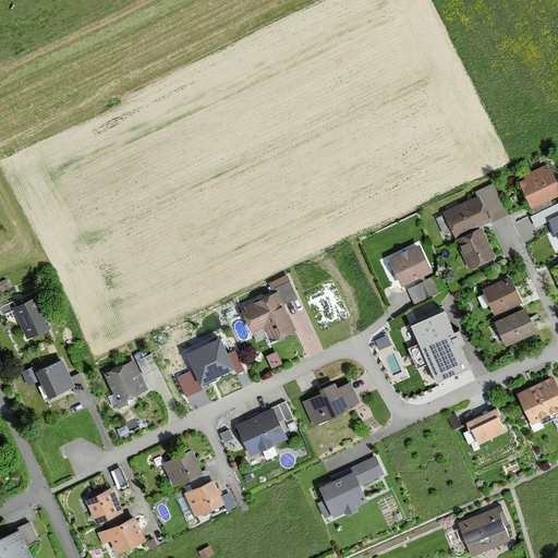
[(557,197),(557,183),(552,170),(546,172),(545,169),(523,179),(524,181),(519,184),(531,210),(557,197)]
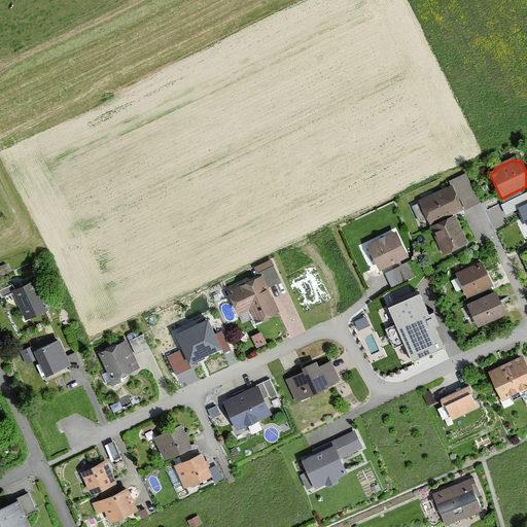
[(462,211),(451,187),(419,203),(429,225),(462,211)]
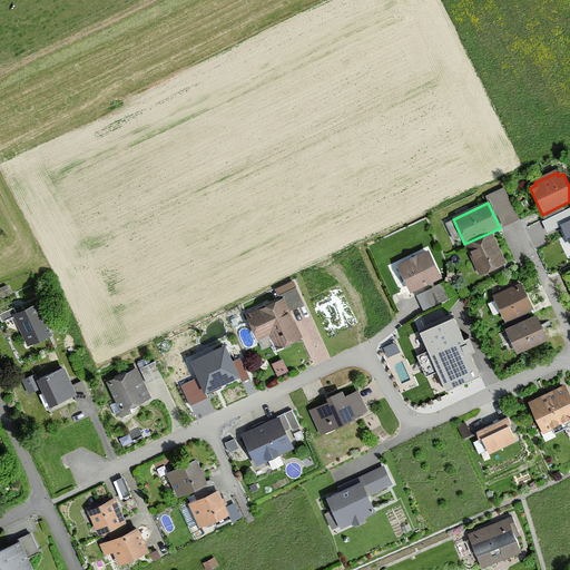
[(505,265),(491,235),(465,247),(480,276),(505,265)]
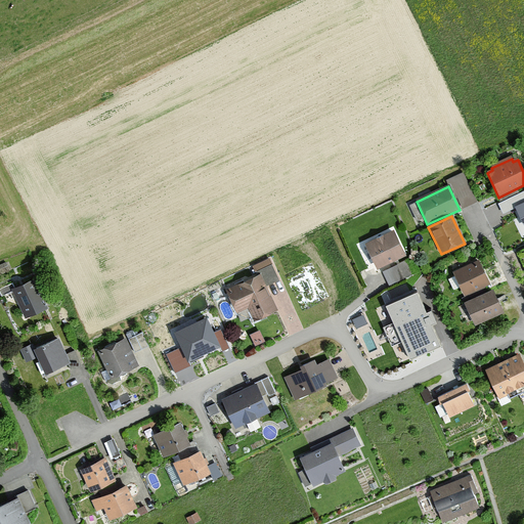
[(364,245),(376,270),(406,257),(394,231),(364,245)]
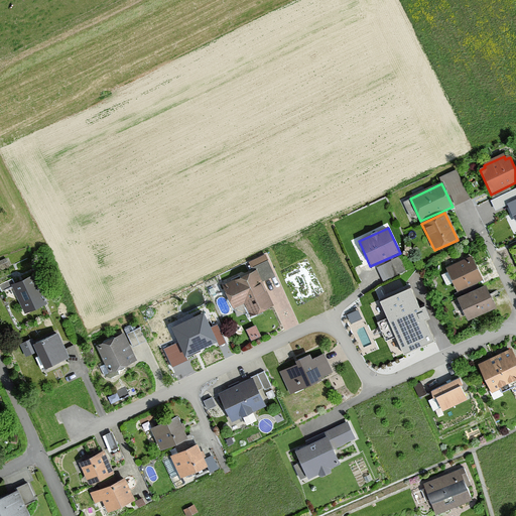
[(248,264),(252,273),(224,285),(234,308),(245,303),(251,317),(273,307),(262,283),(273,278),(264,257),(248,264)]
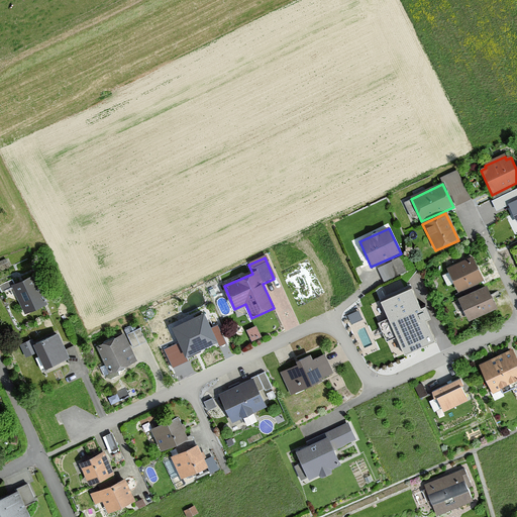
[(483,281),(472,257),(447,270),(458,293),(483,281)]
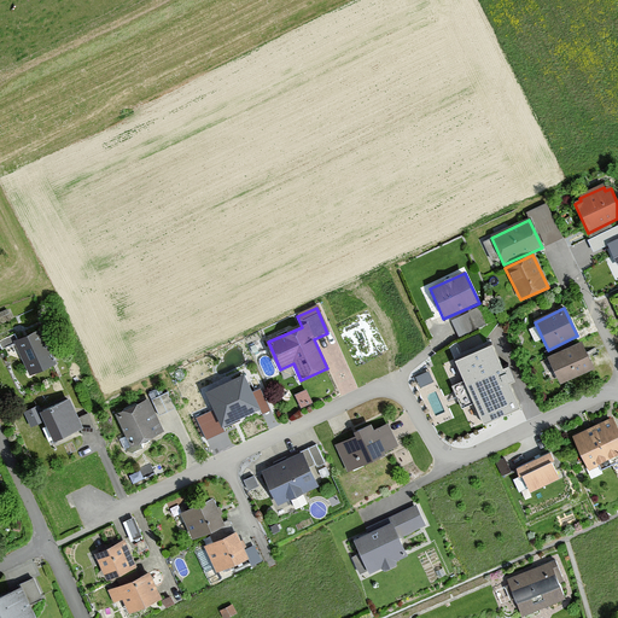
[(15,343),(33,377),(57,365),(40,330),(15,343)]
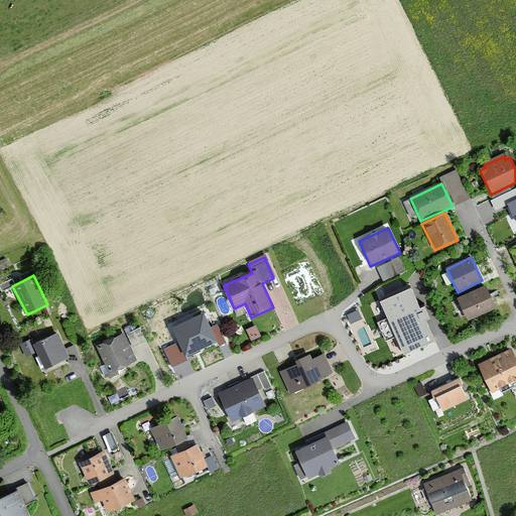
[(496,309),(485,287),(458,300),(469,323),(496,309)]
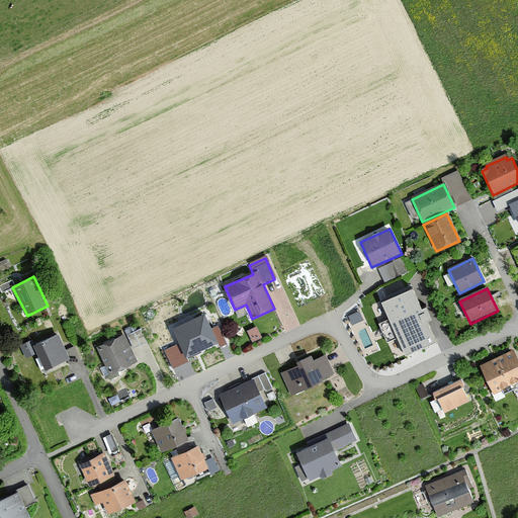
[(413,289),(382,303),(406,356),(436,343),(413,289)]
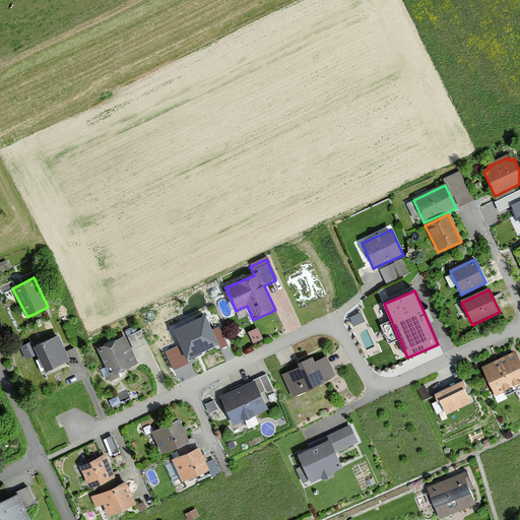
[(356,325),(369,323),(366,307),(353,309),(356,325)]
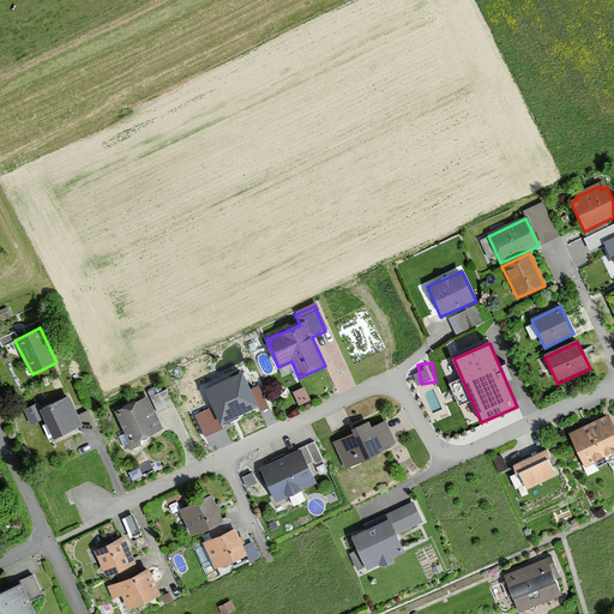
[(242,373),(205,390),(221,425),(258,407),(242,373)]
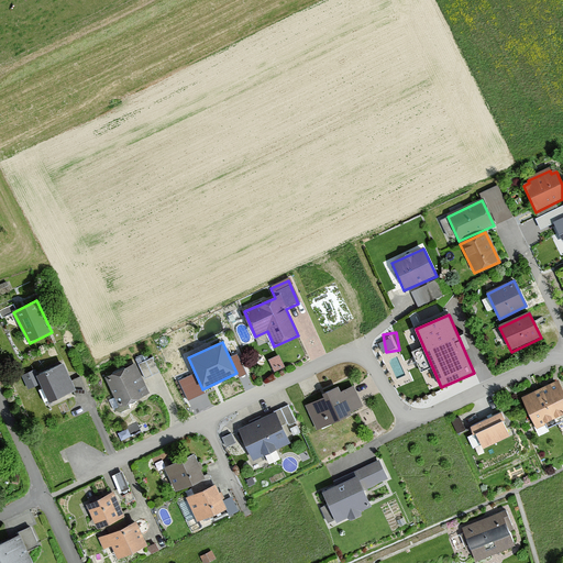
[(63,364),(37,376),(48,403),(75,390),(63,364)]
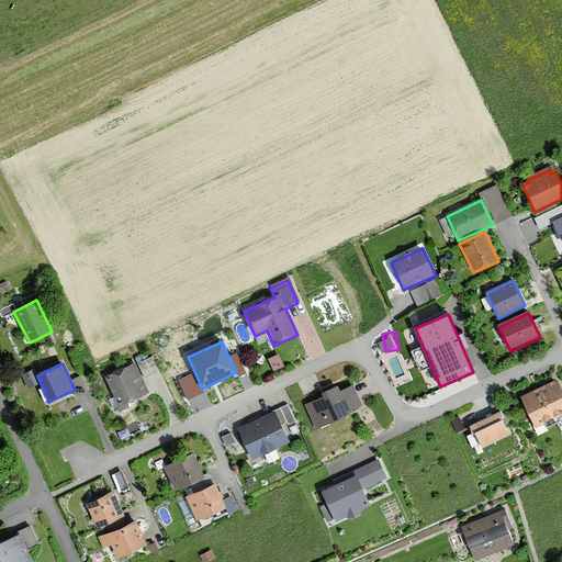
[(148,395),(133,364),(105,377),(120,408),(148,395)]
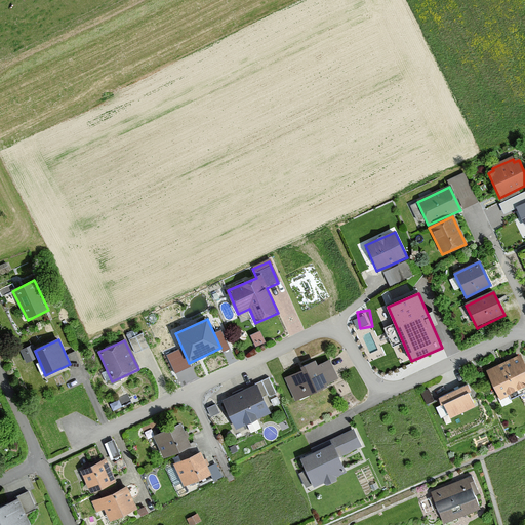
[(524,389),(524,365),(521,356),(486,372),(500,401),(524,389)]
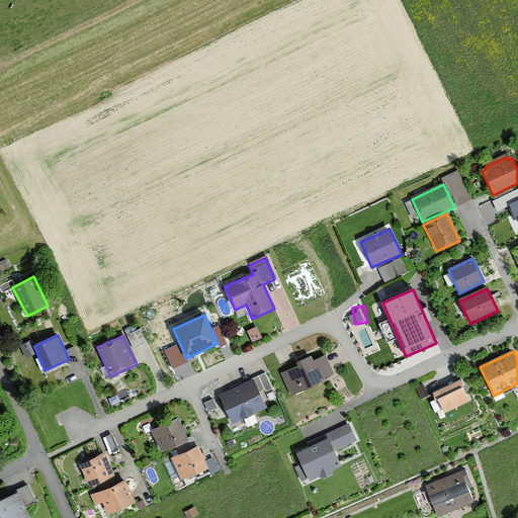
[(280,374),(292,398),(322,383),(321,381),(333,375),(324,356),(313,361),(311,356),(295,363),(297,366),(280,374)]
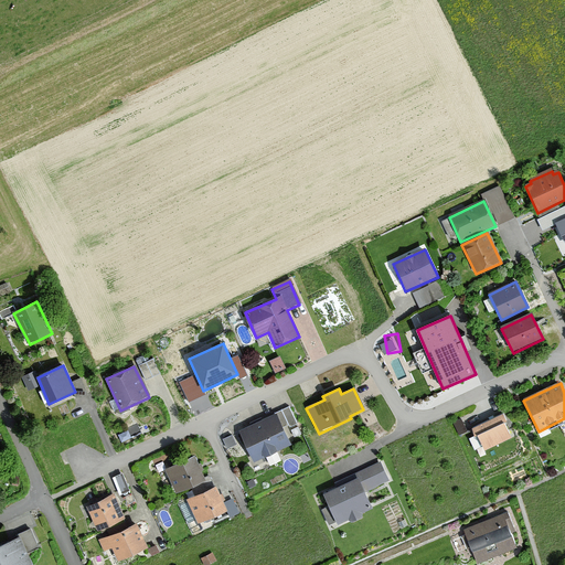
[(288,411),(238,433),(253,464),(290,446),(283,429),(295,424),(288,411)]
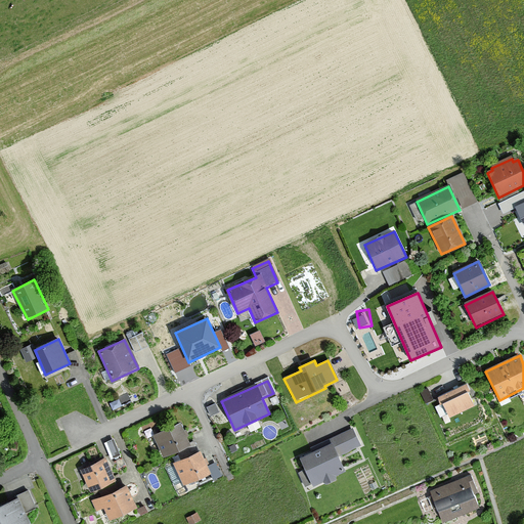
[(476,408),(466,385),(437,397),(447,421),(476,408)]
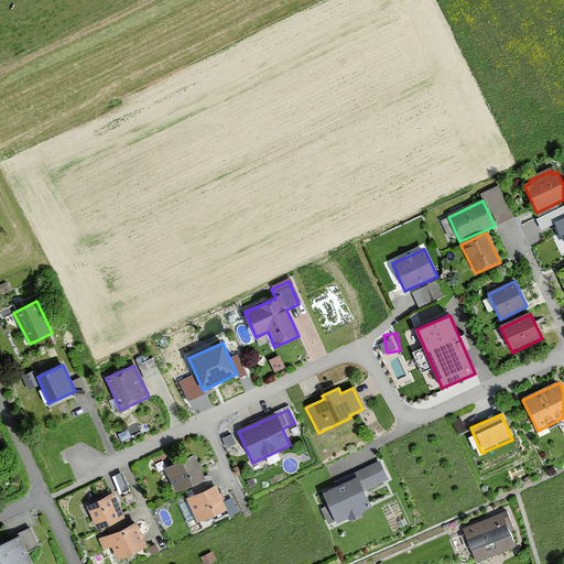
[(203,480),(193,457),(164,469),(173,492),(203,480)]
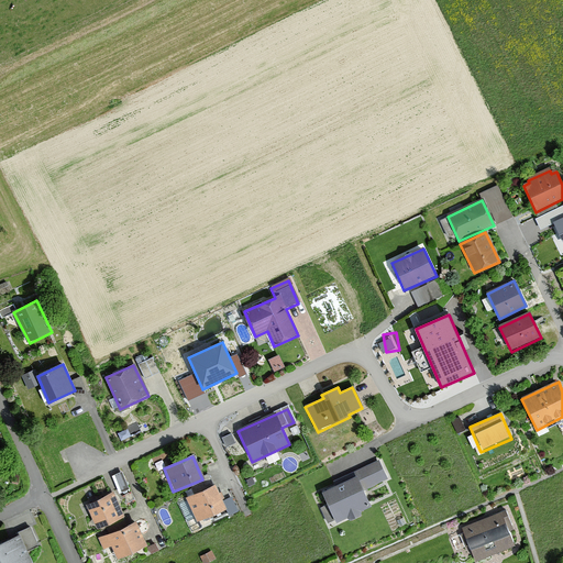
[(387,481),(378,462),(354,473),(356,477),(323,493),(338,523),(372,508),(364,492),(387,481)]
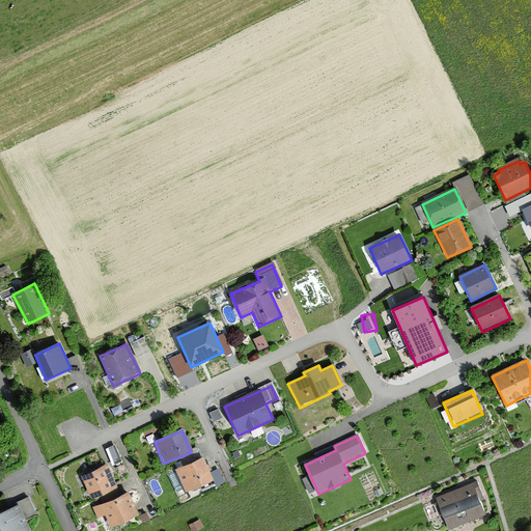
[(116,439),(108,442),(114,458),(122,455),(116,439)]
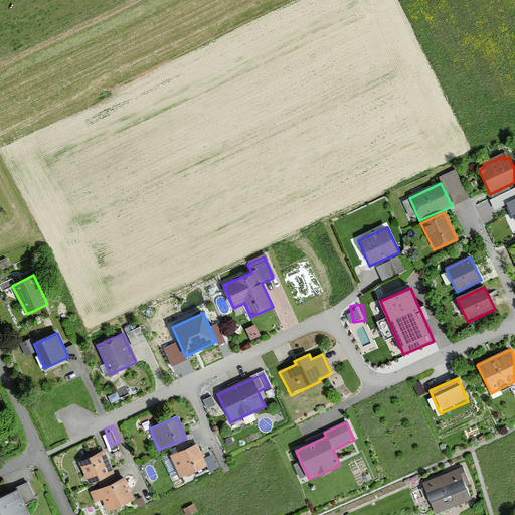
[(205,467),(195,445),(170,457),(181,479),(205,467)]
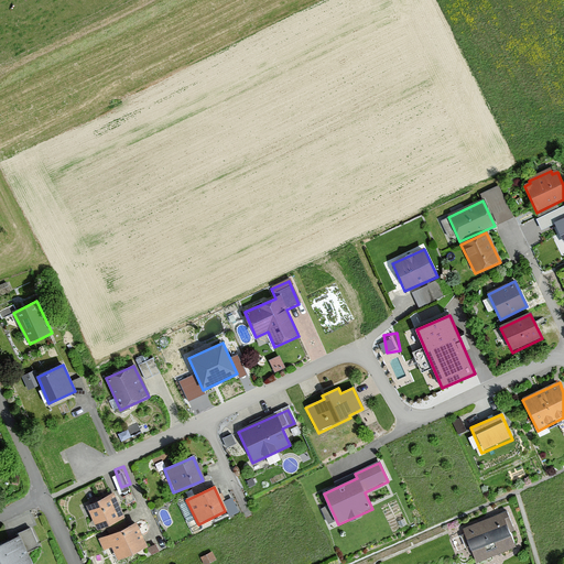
[(123,518),(112,494),(86,507),(98,531),(123,518)]
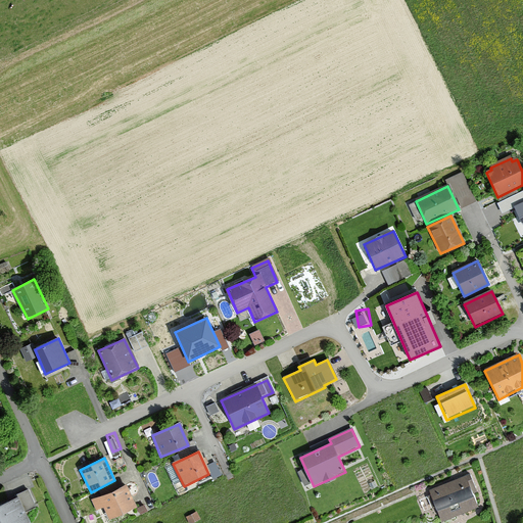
[(479,509),(467,477),(431,490),(442,522),(479,509)]
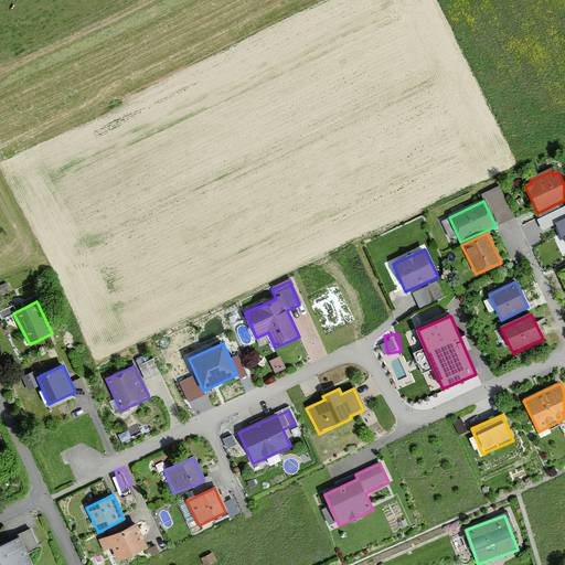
[(147,550),(135,525),(99,542),(105,553),(112,550),(118,564),(147,550)]
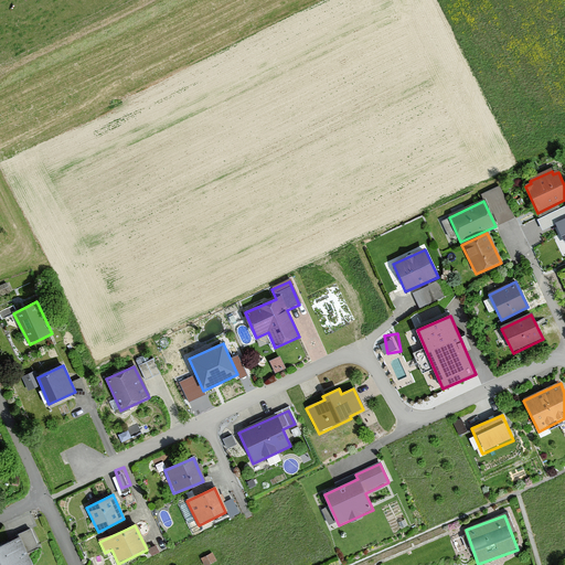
[(0,546),(0,564),(31,564),(27,553),(36,548),(30,532),(18,536),(19,540),(0,546)]
